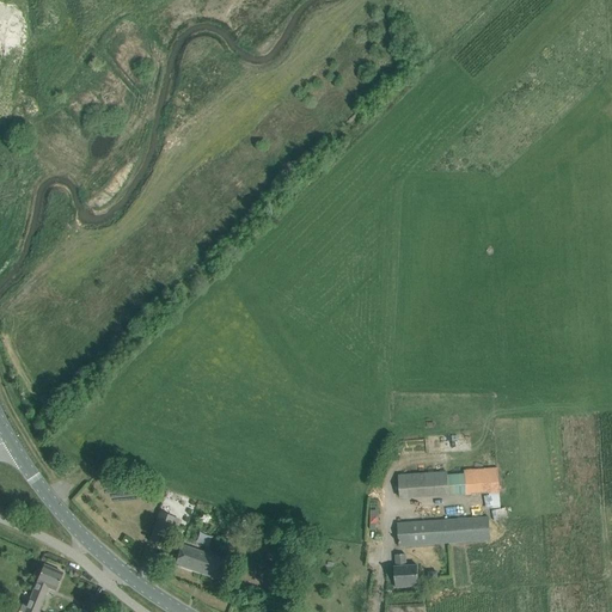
[(499,493),(497,467),(465,470),(467,495),(499,493)]
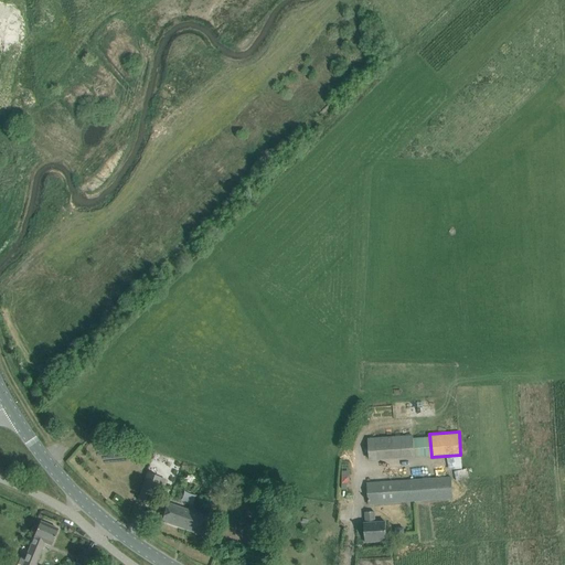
[(425,437),(413,437),(413,436),(369,439),(370,460),(414,457),(426,456),(425,437)]
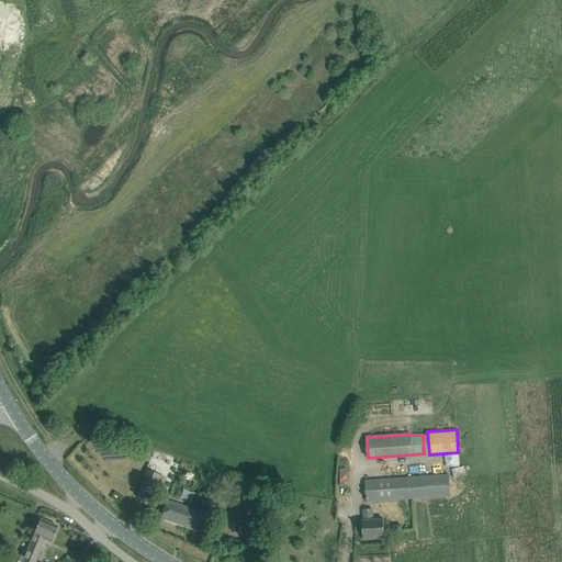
[(467,475),(462,458),(450,460),(454,479),(467,475)]
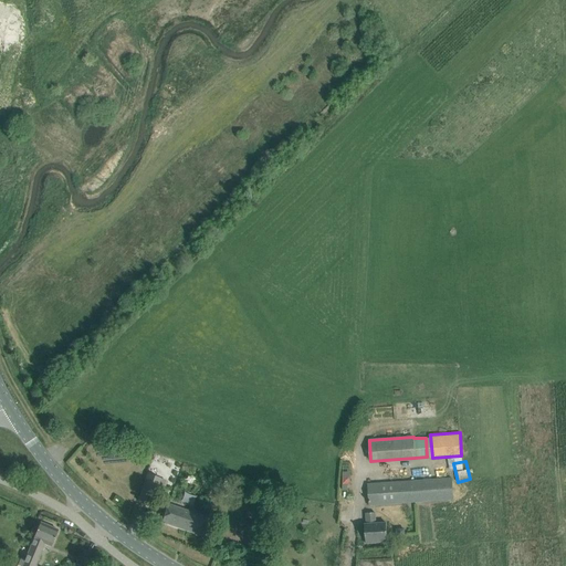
[(138,501),(152,505),(160,479),(147,474),(138,501)]
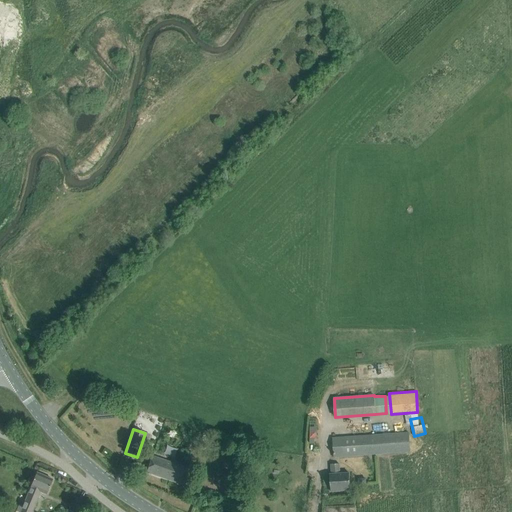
[(409,433),(341,437),(342,449),(338,449),(338,457),(410,452),(409,433)]
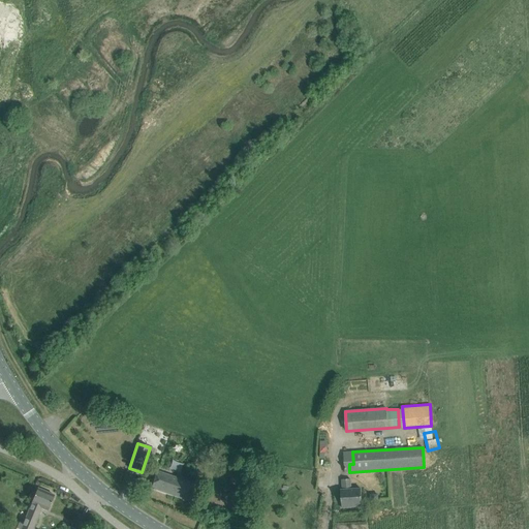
[(157,472),(151,488),(189,501),(195,485),(157,472)]
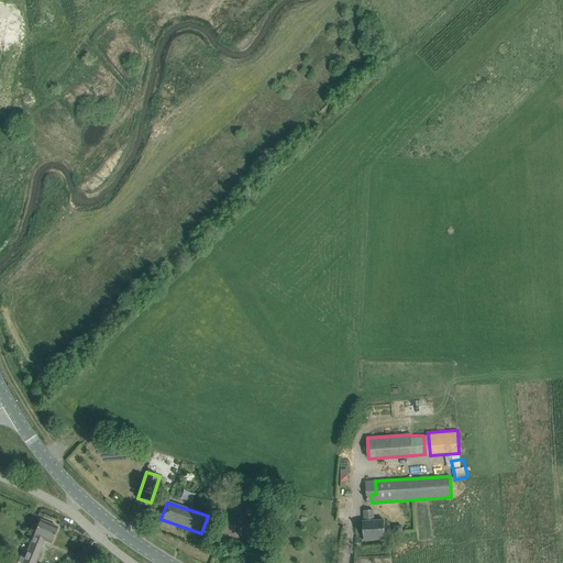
[(364,541),(385,539),(384,520),(374,521),(373,510),(364,510),(365,521),(363,521),(364,541)]
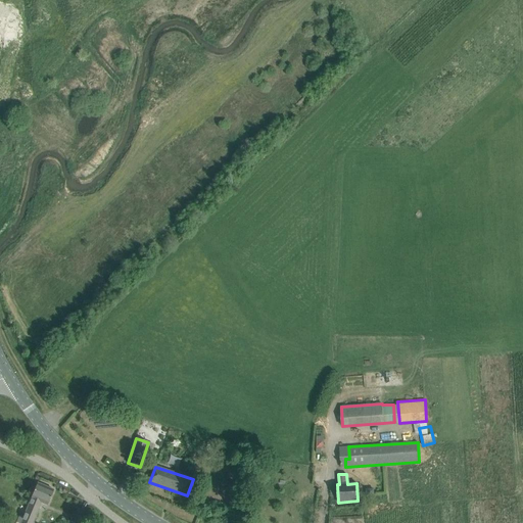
[(32,522),(41,503),(47,506),(53,489),(37,483),(24,517),(19,516),(16,522),(17,522),(32,522)]
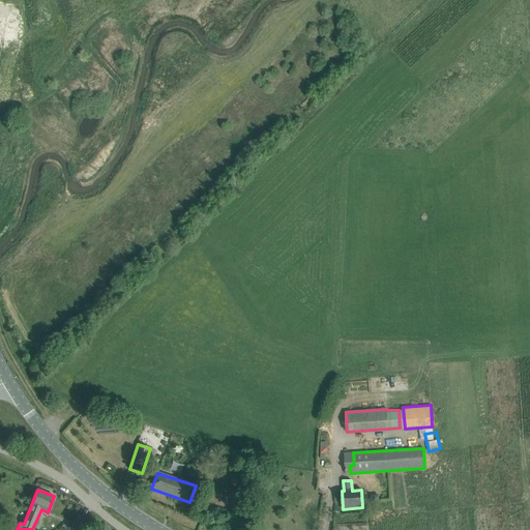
All buildings are outlined.
